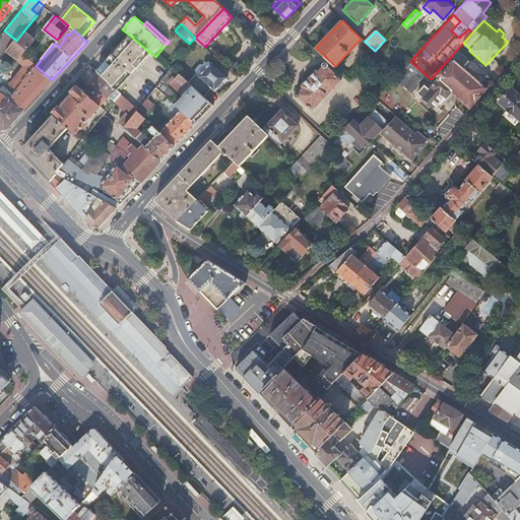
[(15,42),(8,51),(16,58),(14,61),(9,66),(12,69),(18,62),(23,55),(36,41),(23,31),(16,41),(15,42)]
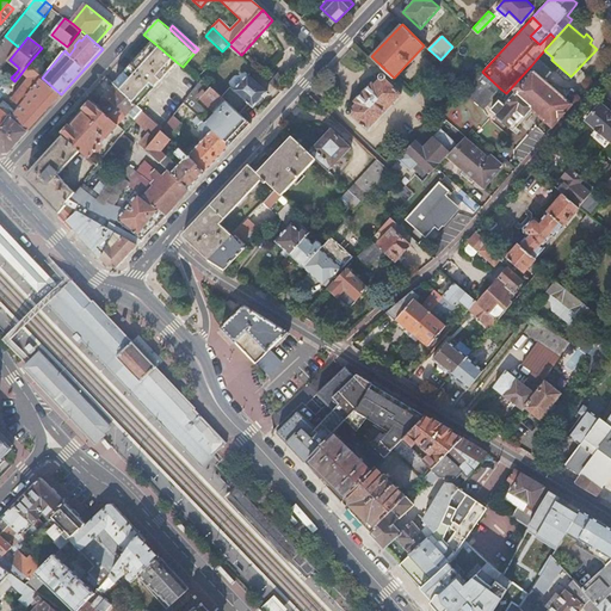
[(153,42),(113,84),(117,87),(135,104),(137,106),(178,63),(153,42)]
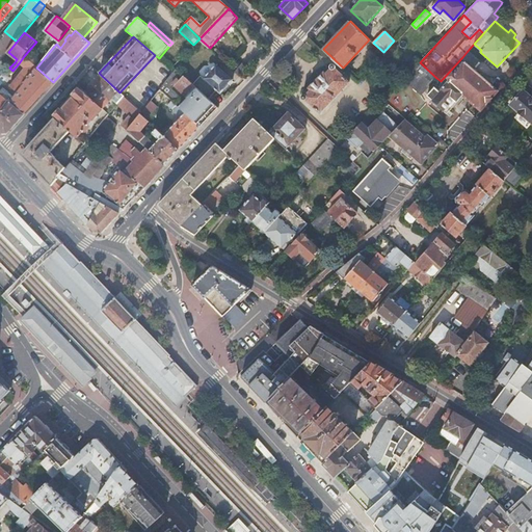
[(0,61),(8,52),(16,43),(7,37),(0,46),(0,61)]
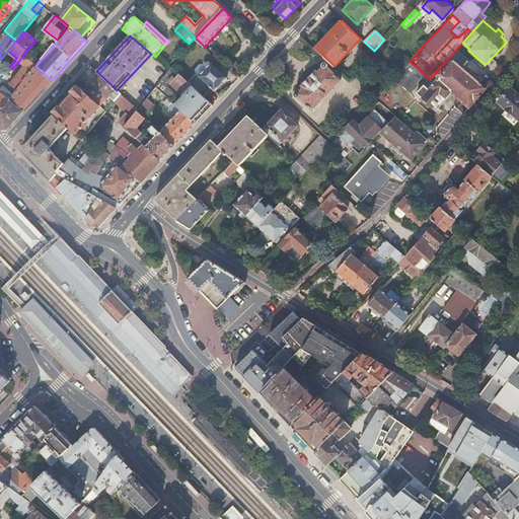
[(451,56),(454,59),(459,63),(463,58),(455,51),(451,56)]
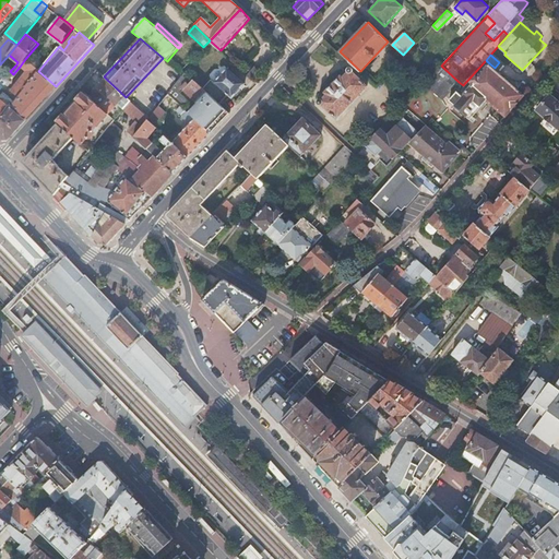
[(20,67),(26,72),(11,92),(18,98),(38,71),(39,70),(25,59),(20,67)]
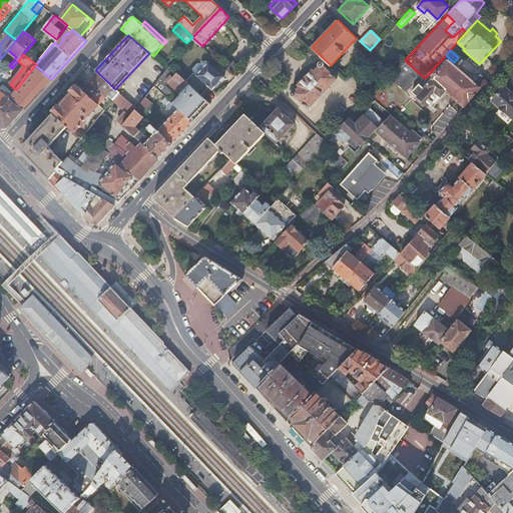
[(431,74),(433,76),(428,81),(425,78),(422,81),(426,84),(423,87),(420,84),(413,92),(418,97),(417,98),(432,111),(448,93),(464,107),(480,88),(449,59),(439,70),(437,68),(431,74)]
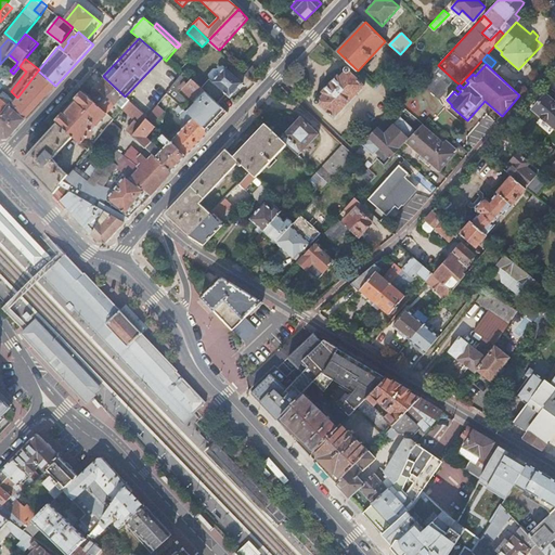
[(209,74),(210,79),(201,90),(204,92),(218,104),(226,94),(230,98),(243,84),(223,66),(221,65),(217,69),(213,69),(209,74)]
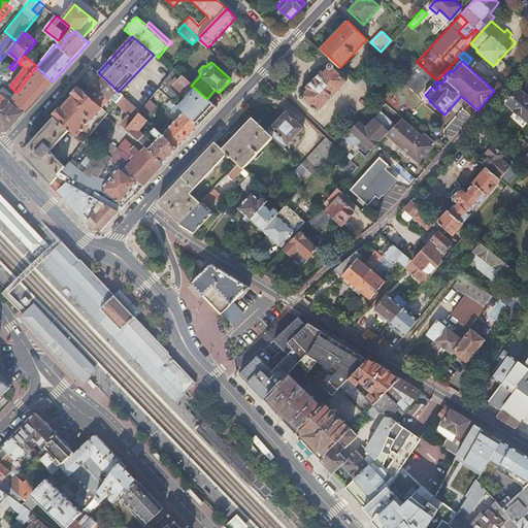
[(405,75),(403,76),(421,92),(433,77),(417,62),(405,75)]
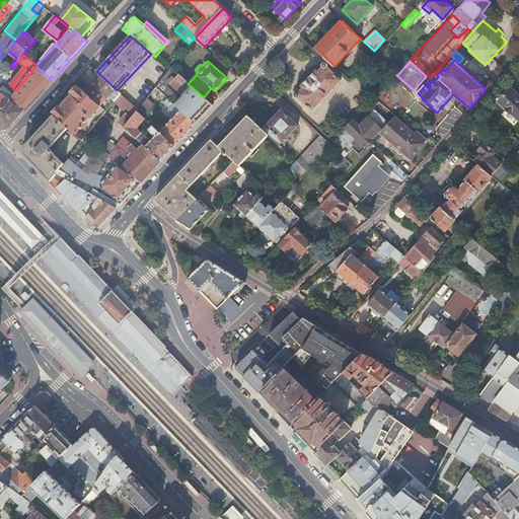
[(235,64),(230,70),(236,75),(242,68),(238,64),(235,64)]
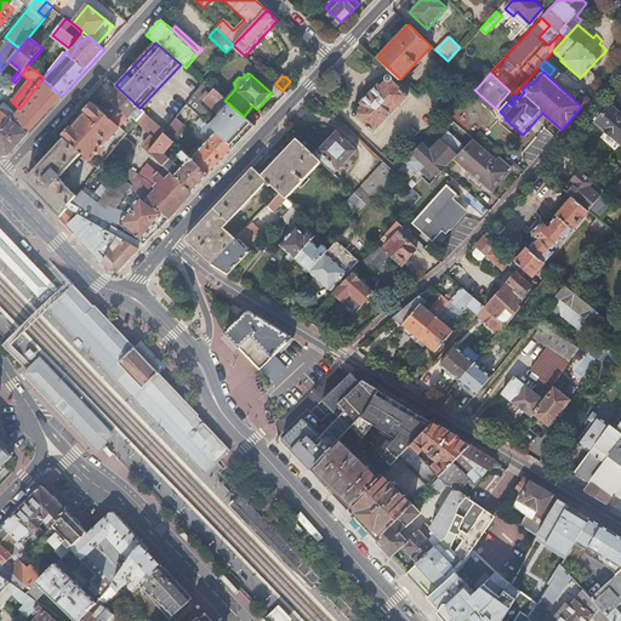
[(375,131),(408,95),(388,78),(381,86),(379,85),(362,102),(364,104),(355,113),(375,131)]
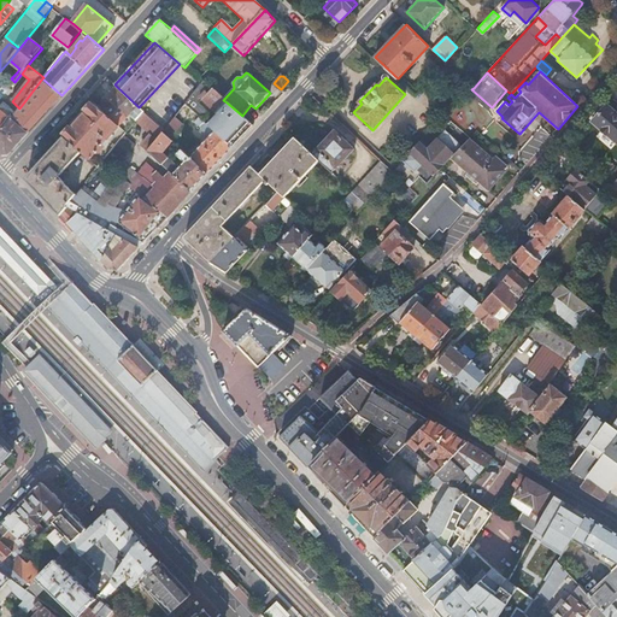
[(11,119),(0,133),(0,152),(1,154),(3,154),(9,156),(62,95),(42,78),(19,109),(11,119)]
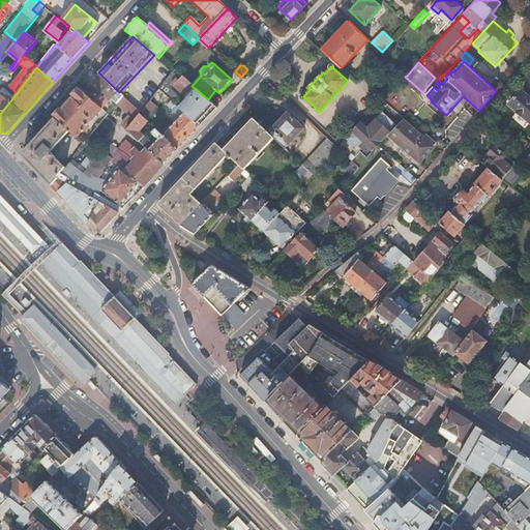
[(166,98),(174,106),(179,99),(171,91),(173,88),(181,77),(174,70),(157,91),(166,98)]
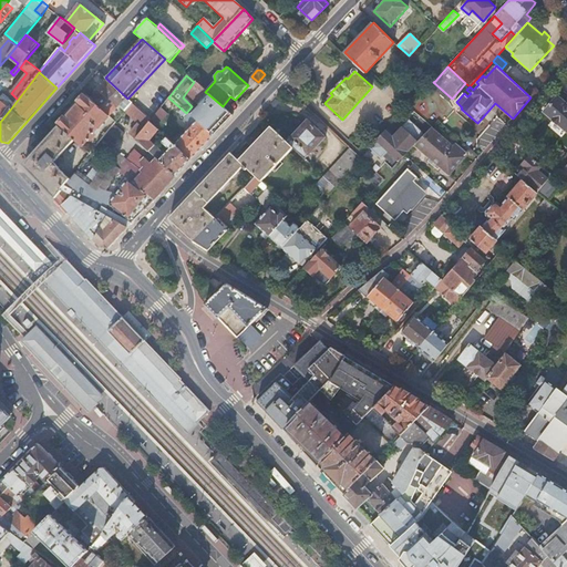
[(382,88),(389,94),(398,83),(391,78),(382,88)]
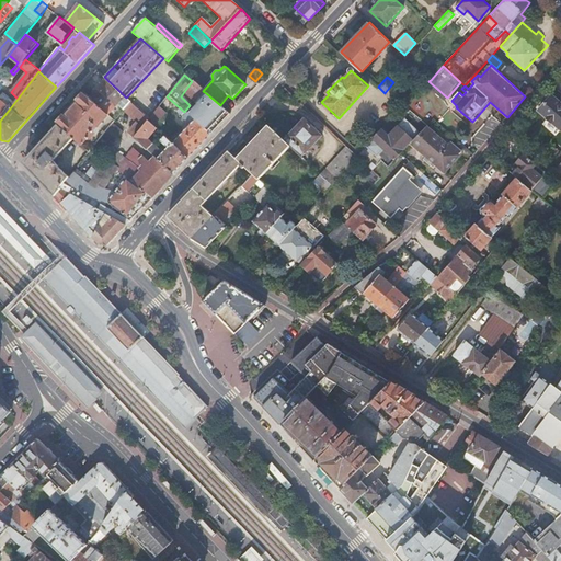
[(107,80),(91,98),(110,114),(118,103),(124,95),(107,80)]
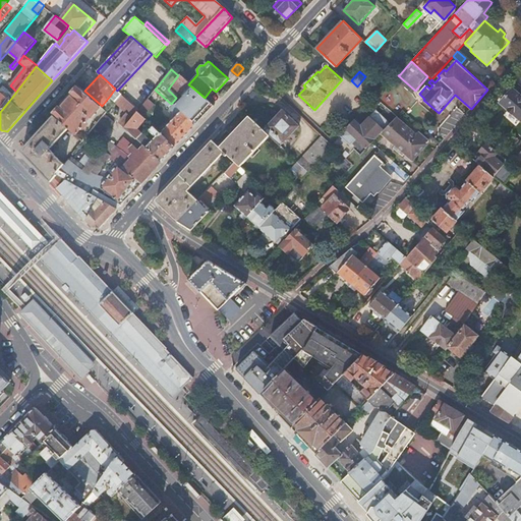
[(182,98),(191,87),(188,84),(178,75),(170,87),(182,98)]
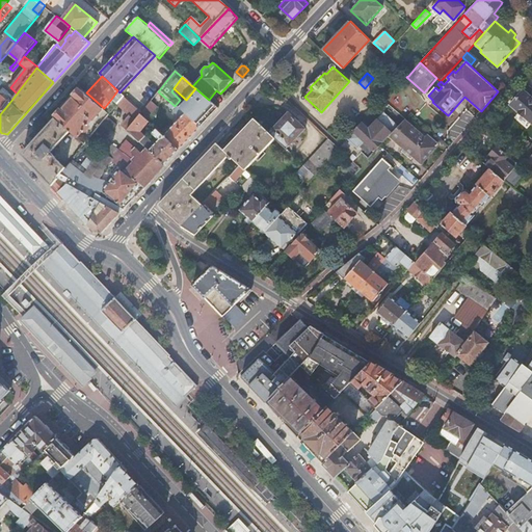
[(373,78),(365,88),(376,99),(386,89),(373,78)]
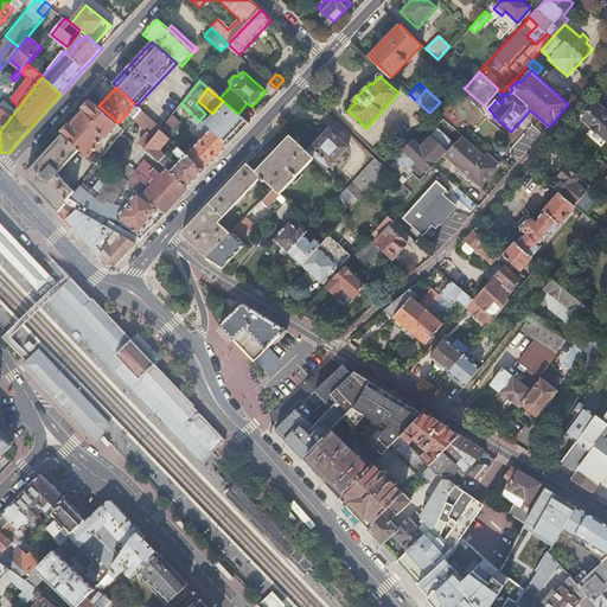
[(586,120),(606,138),(606,97),(600,104),(599,104),(586,120)]
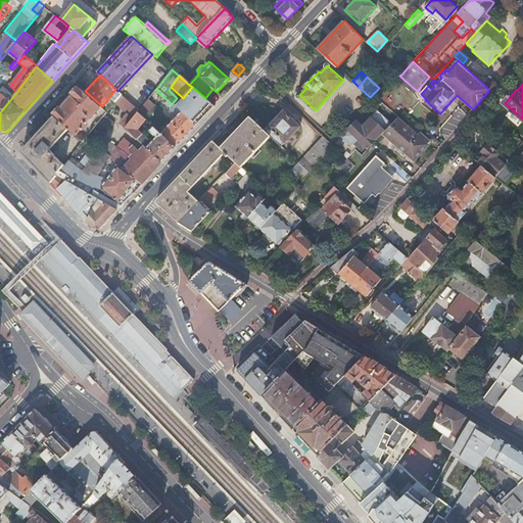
[(181,111),(196,126),(206,115),(215,106),(205,98),(192,87),(183,98),(176,107),(181,111)]
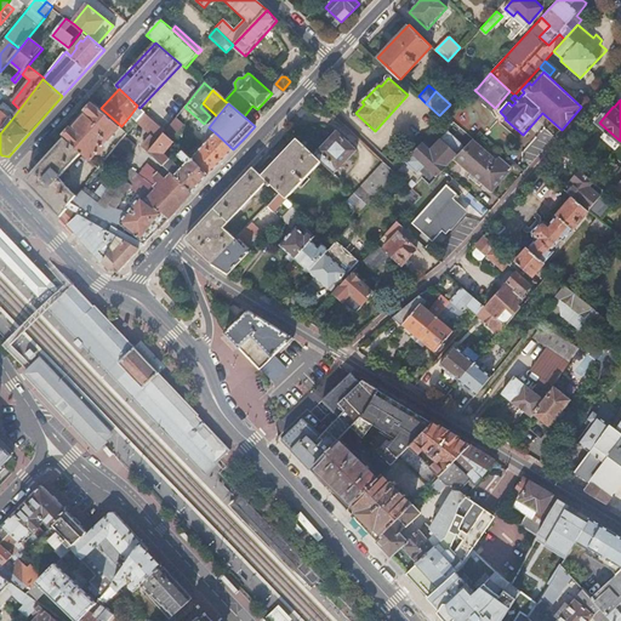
[(80,121),(66,138),(84,153),(92,160),(119,129),(121,126),(101,108),(96,104),(80,121)]
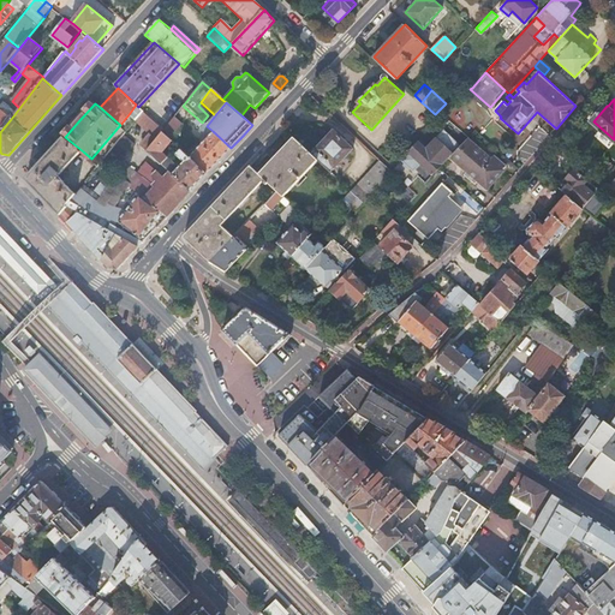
[(136,105),(130,113),(138,120),(138,119),(143,112),(138,107),(136,105)]
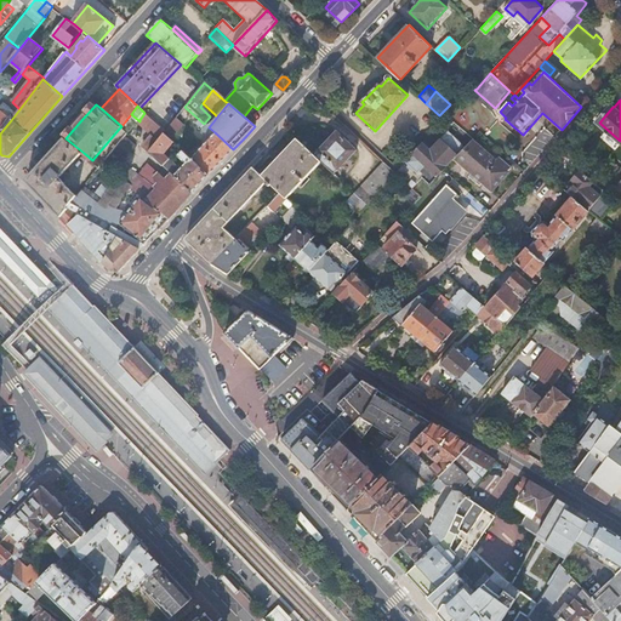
[(0,109),(0,134),(11,120),(0,109)]
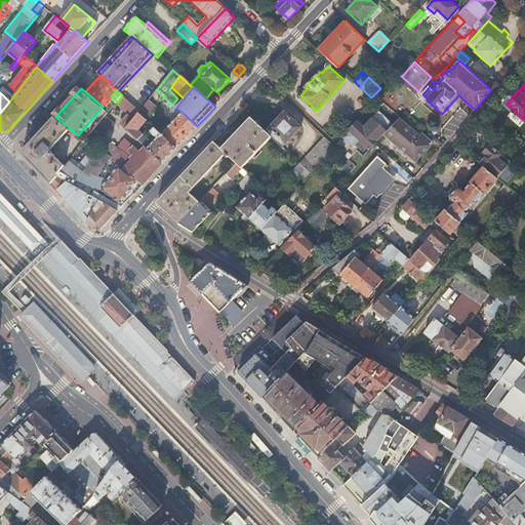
[(117,104),(127,114),(120,123),(126,128),(138,113),(139,112),(122,95),(118,102),(118,103),(117,104)]
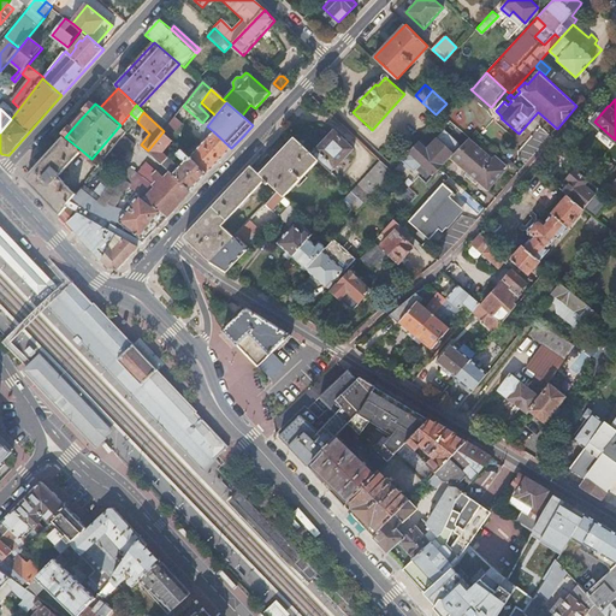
[(184,124),(183,125),(189,130),(194,123),(200,128),(200,129),(205,134),(203,136),(206,138),(213,131),(207,126),(202,123),(193,114),(184,124)]
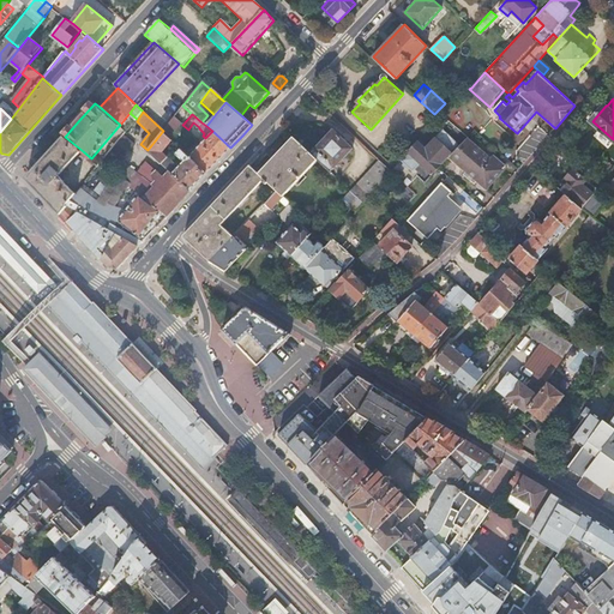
[(175,116),(163,131),(162,132),(170,139),(170,140),(182,125),(184,124),(175,116)]
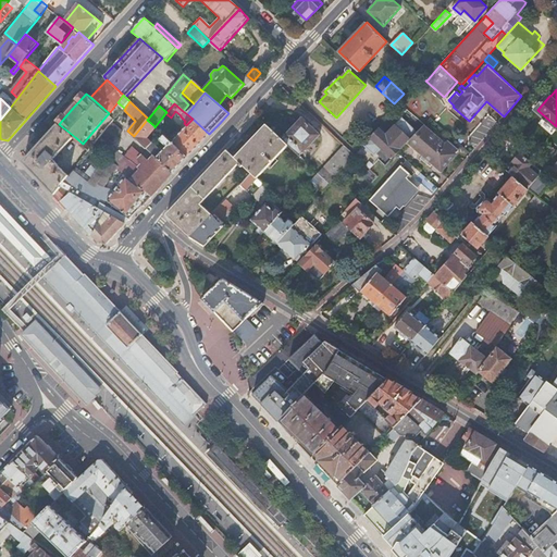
[(302,118),(282,139),(288,145),(300,156),(320,134),(302,118)]
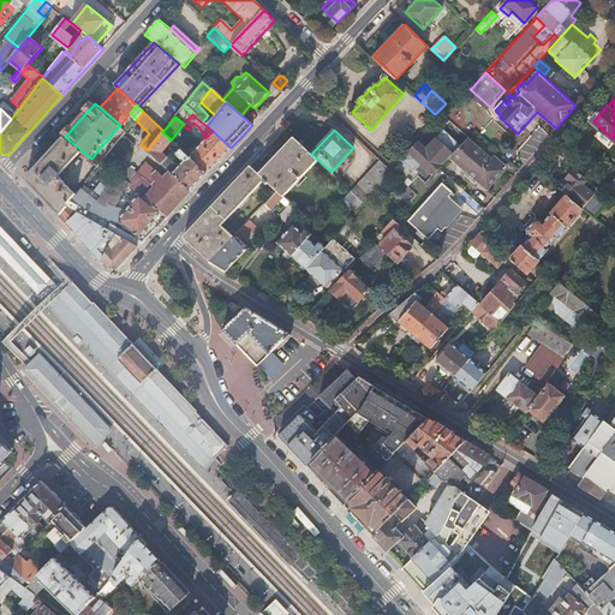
[(206,138),(189,155),(208,173),(219,161),(231,148),(213,131),(206,138)]
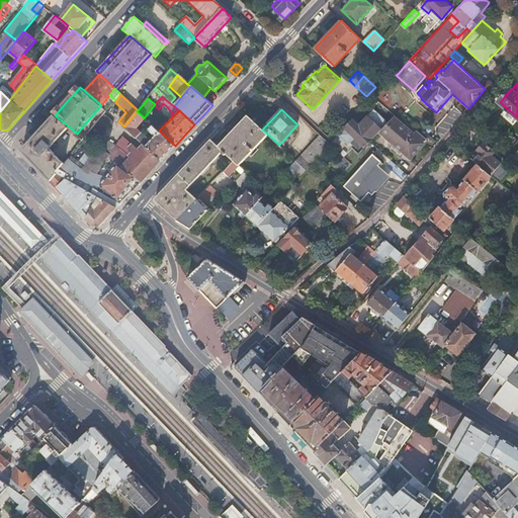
[(356,118),(341,135),(350,144),(352,142),(361,133),(371,142),(380,132),(389,122),(374,110),(362,124),(356,118)]
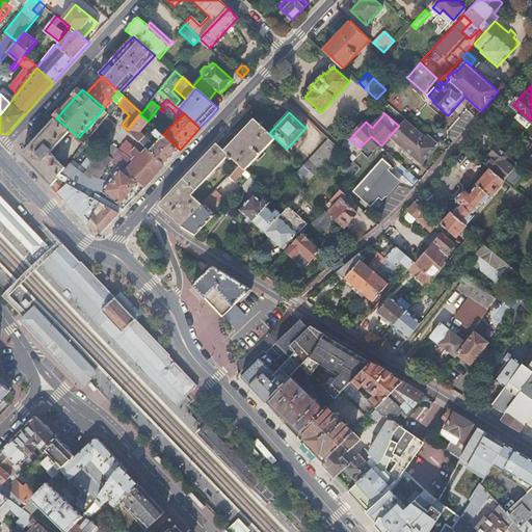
[(147,150),(164,165),(171,158),(180,150),(163,134),(155,128),(153,131),(151,133),(158,139),(153,144),(138,131),(148,121),(140,114),(128,130),(127,131),(147,150)]
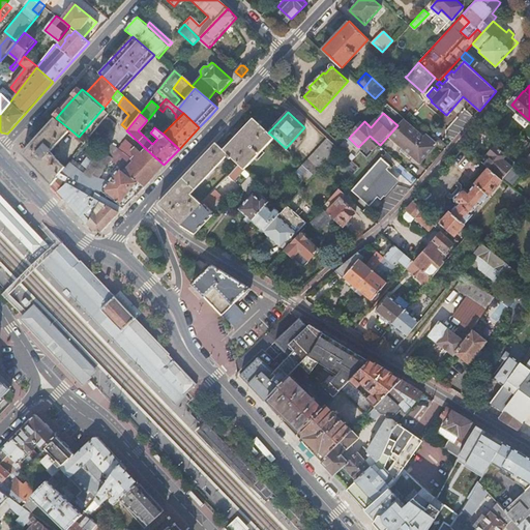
[(109,116),(99,127),(109,135),(118,124),(109,116)]
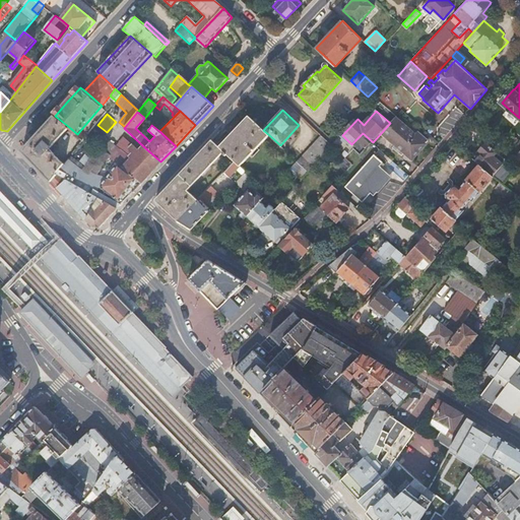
[(55,116),(33,139),(22,151),(36,167),(51,182),(59,174),(62,170),(66,165),(51,149),(56,143),(70,128),(55,116)]
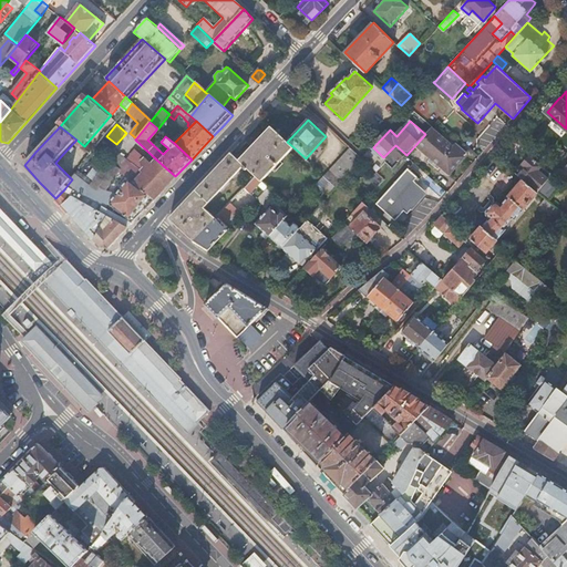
[(271,127),(239,162),(247,168),(255,176),(261,182),(294,147),(287,142),(271,127)]
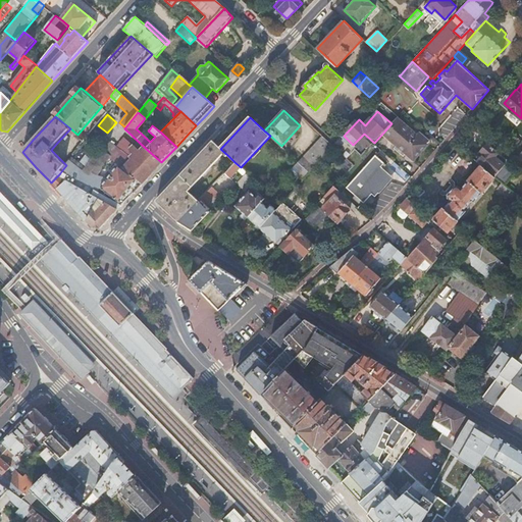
[(383,133),(398,146),(395,149),(401,154),(404,152),(409,157),(411,158),(413,159),(414,158),(416,157),(429,142),(419,134),(417,136),(398,118),(392,123),(383,133)]
